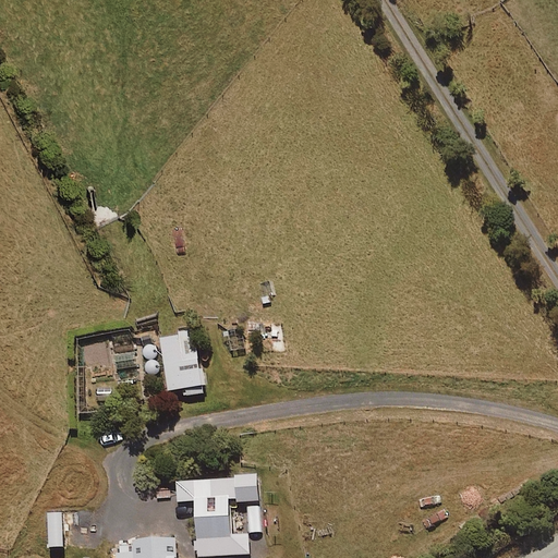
[(247,354),(246,330),(222,331),(223,355),(247,354)]
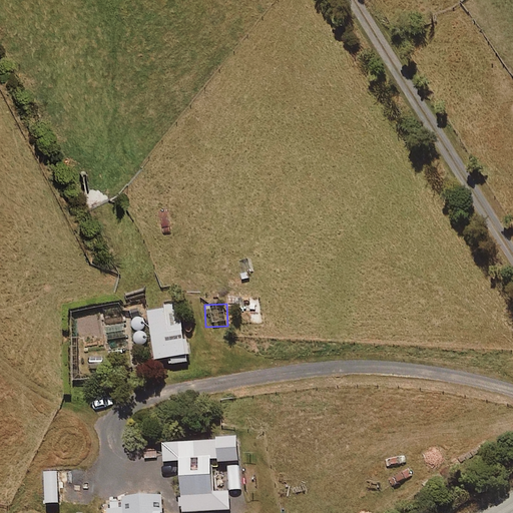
[(171,364),(186,362),(180,308),(149,312),(154,359),(170,358),(171,364)]
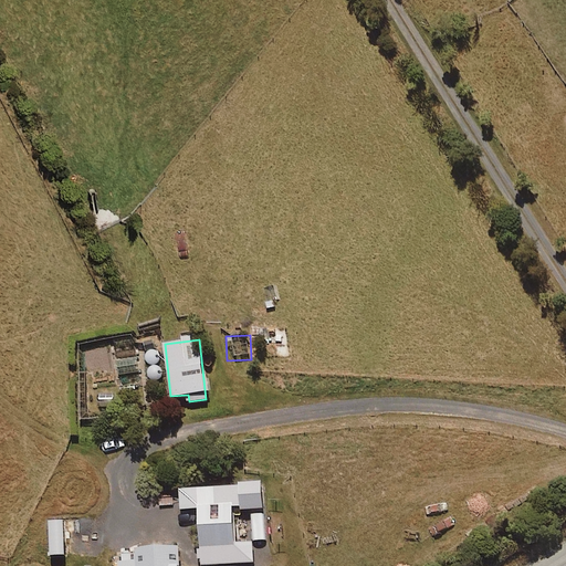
[(234,544),(231,486),(180,489),(181,510),(198,509),(201,565),(254,563),(253,543),(234,544)]
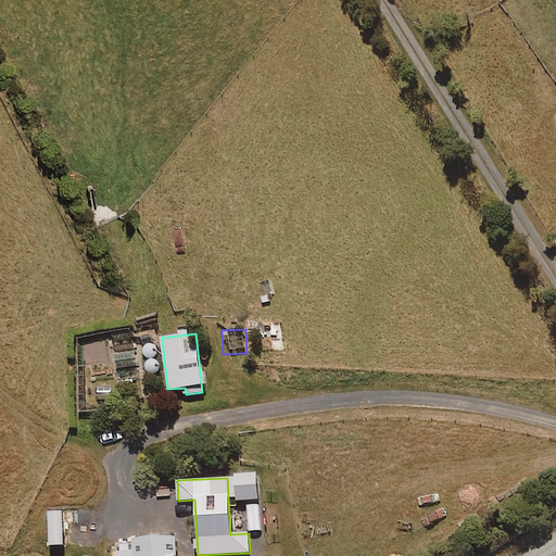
[(64,545),(62,512),(48,513),(50,546),(64,545)]
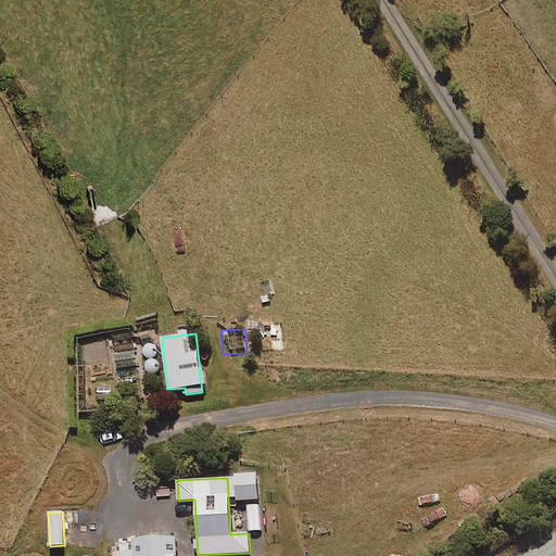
[(176,555),(176,535),(115,539),(115,555),(176,555)]
